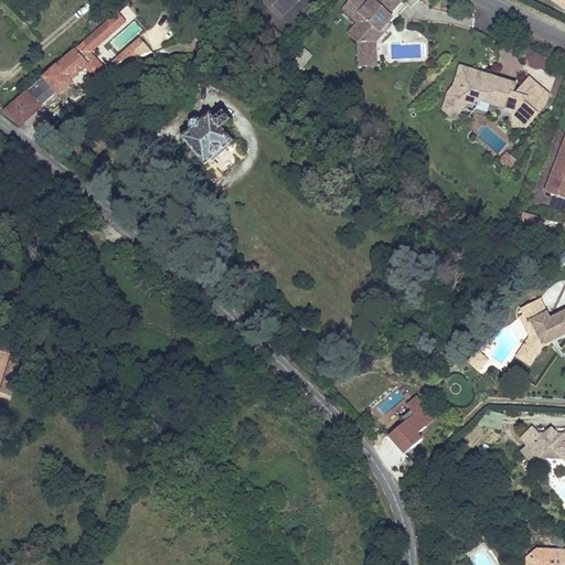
[(376,31),(386,19),(383,17),(395,2),(396,0),(351,0),(365,11),(354,23),(364,32),(376,31)]
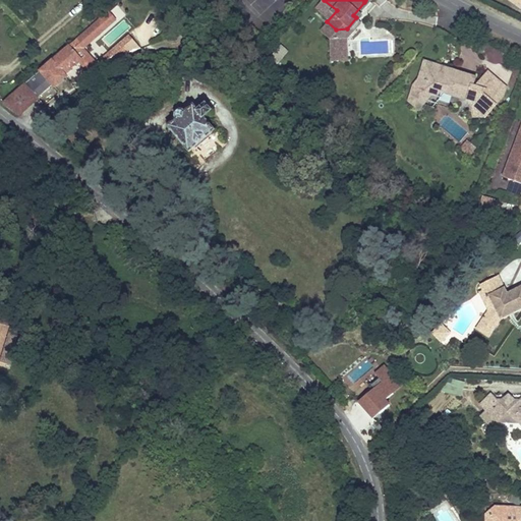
[(520,0),(508,0),(520,9),(520,8),(520,0)]
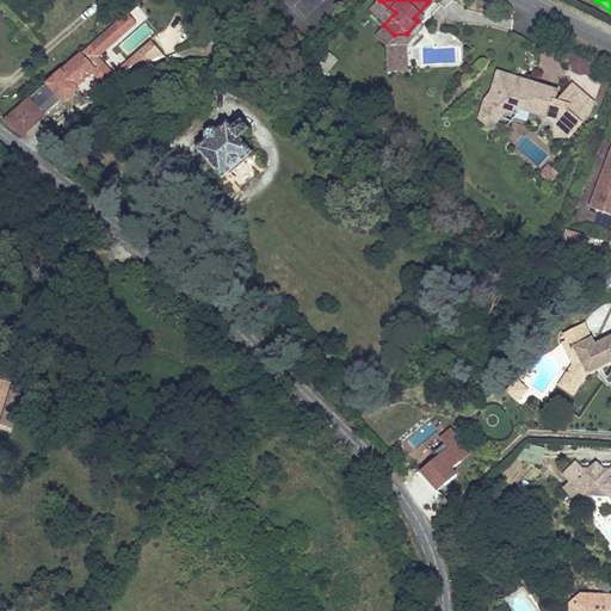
[(414,18),(418,20),(431,6),(427,2),(414,18)]
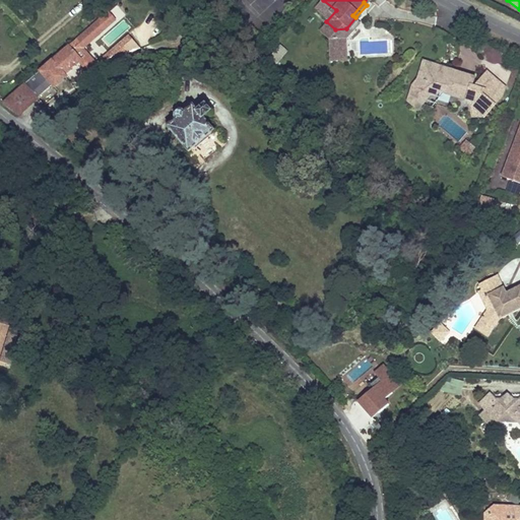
[(118,7),(115,11),(123,20),(127,16),(118,7)]
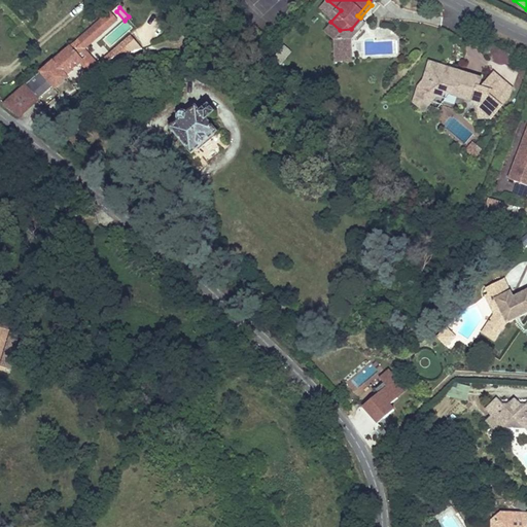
[(116,11),(13,109),(29,120),(65,85),(69,90),(80,79),(78,77),(95,62),(96,61),(94,59),(100,53),(96,48),(97,47),(125,21),(116,11)]
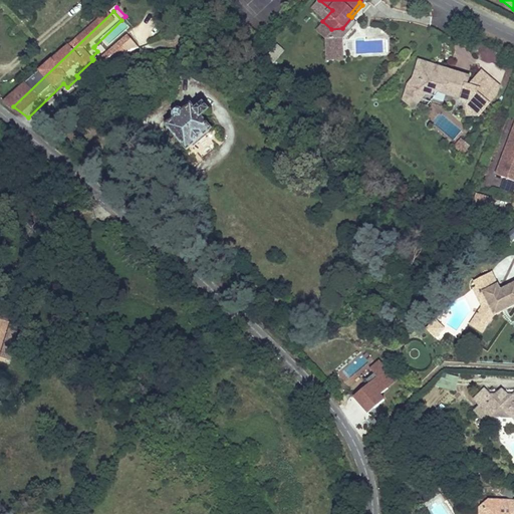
[(139,32),(112,57),(116,62),(119,60),(134,54),(127,47),(141,35),(139,32)]
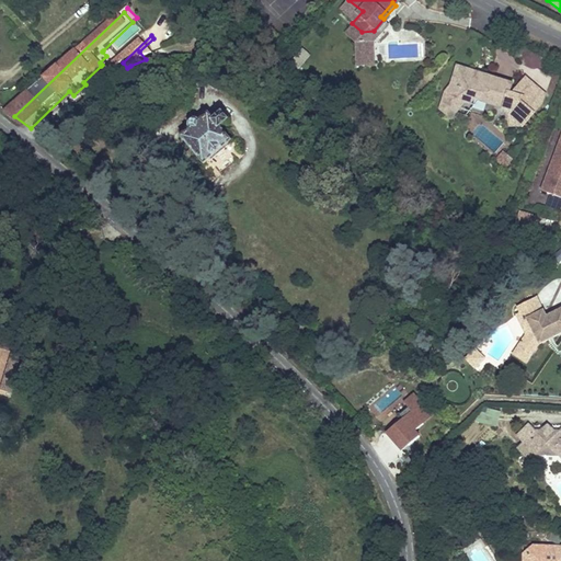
[(146,59),(167,50),(153,38),(139,52),(146,59)]
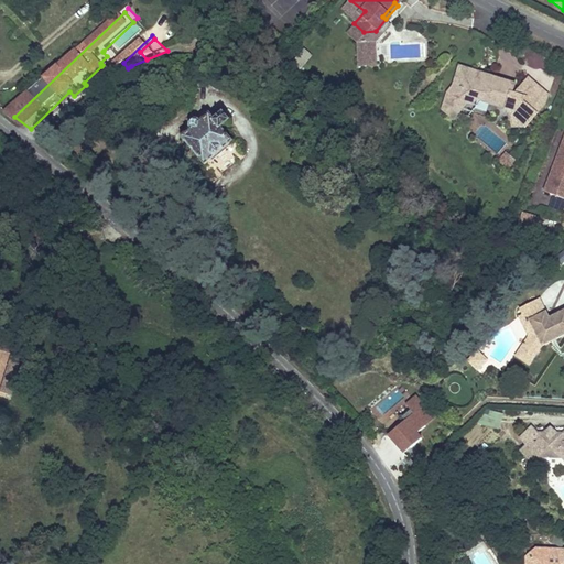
[(366,55),(383,54),(382,45),(376,45),(371,42),(365,43),(366,55)]
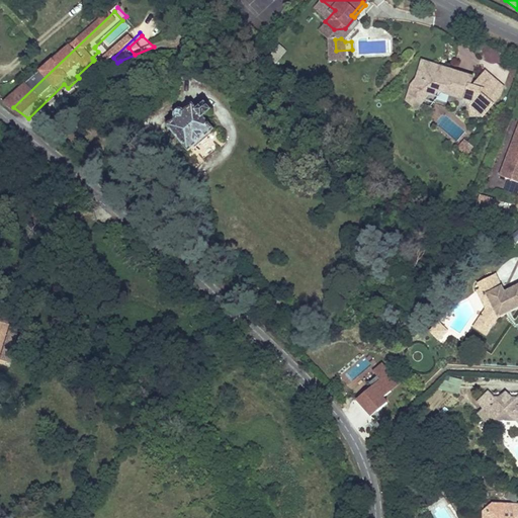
[(104,72),(117,63),(113,58),(109,62),(95,47),(94,48),(98,52),(92,58),(94,60),(93,61),(104,72)]
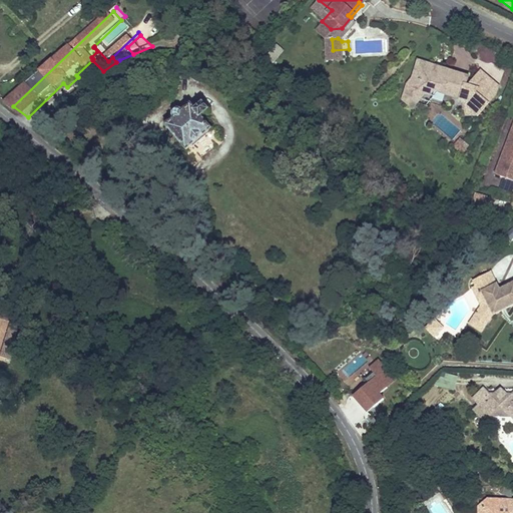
[(432,62),(420,58),(416,71),(416,75),(412,79),(412,85),(422,92),(427,85),(432,87),(435,88),(437,85),(465,93),(464,95),(482,110),(499,90),(486,78),(489,75),(482,69),(470,83),(467,82),(469,74),(442,65),(438,70),(432,62)]
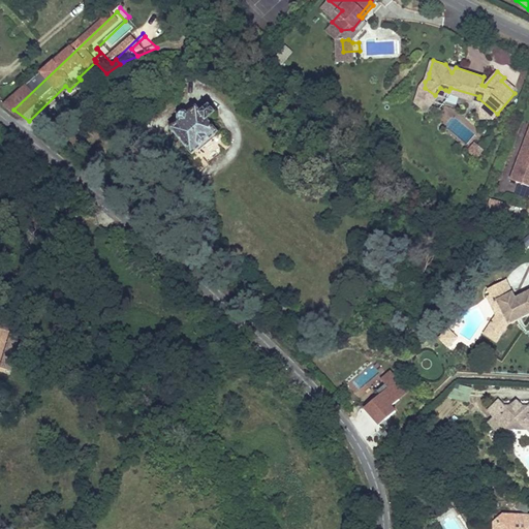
[(423,101),(431,109),(445,90),(440,88),(435,95),(425,88),(425,82),(421,83),(423,101)]
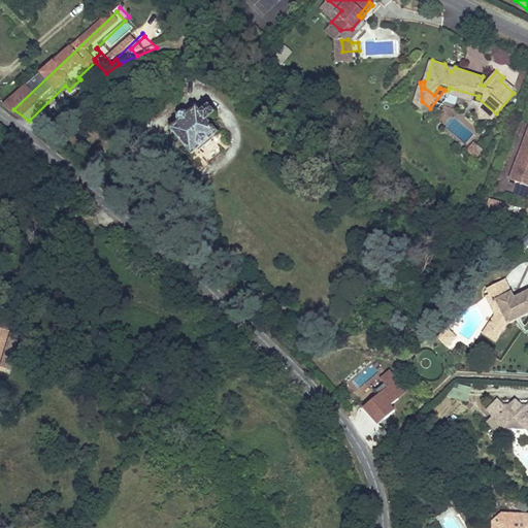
[(189,152),(213,131),(209,125),(217,119),(209,110),(202,117),(196,109),(192,113),(189,117),(189,116),(188,116),(187,116),(186,114),(184,116),(183,116),(180,117),(180,119),(179,120),(179,122),(179,123),(179,125),(171,131),(189,152)]
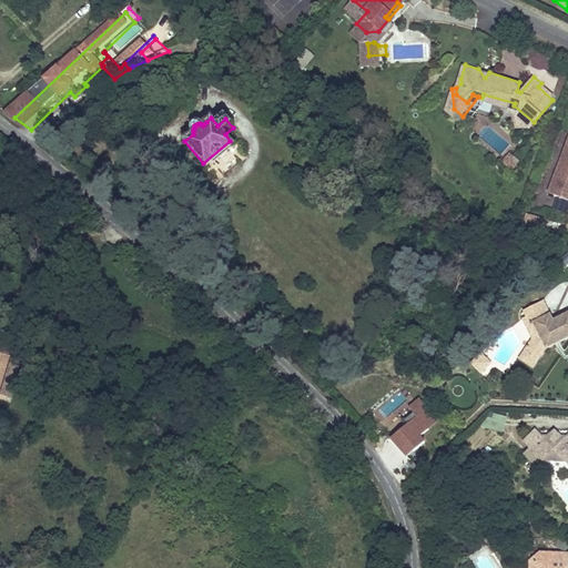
[(567,202),(567,145),(548,194),(567,202)]
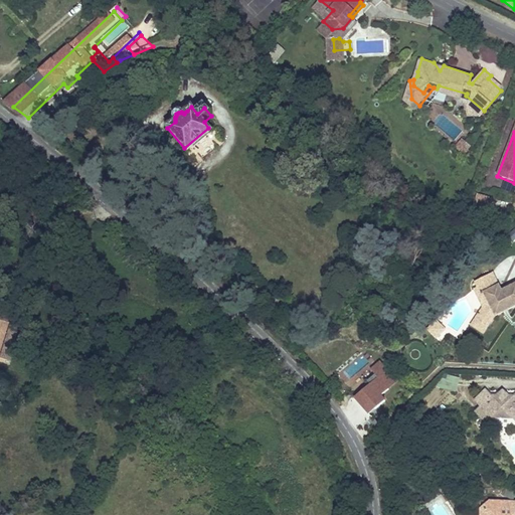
[(470,146),(463,140),(457,146),(465,153),(470,146)]
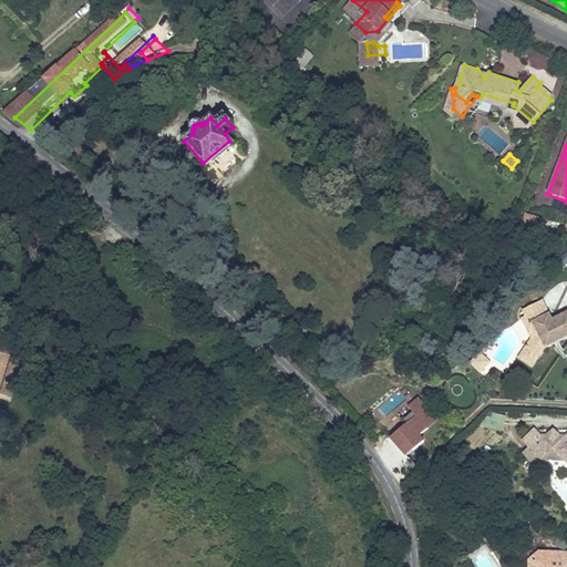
[(519,230),(534,235),(539,218),(525,214),(519,230)]
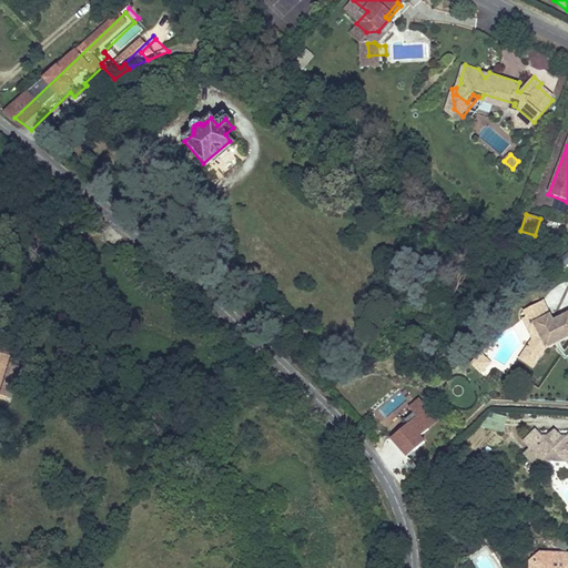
[(535,311),(539,318),(534,326),(525,340),(538,348),(547,336),(556,332),(554,327),(559,325),(561,328),(567,325),(567,301),(555,307),(545,287),(525,297),(528,304),(531,312),(535,311)]
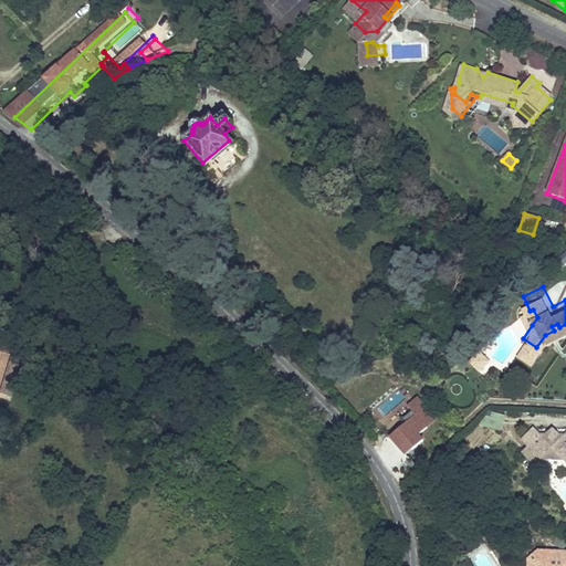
[(530,311),(526,303),(522,305),(532,325),(537,317),(533,310),(530,311)]
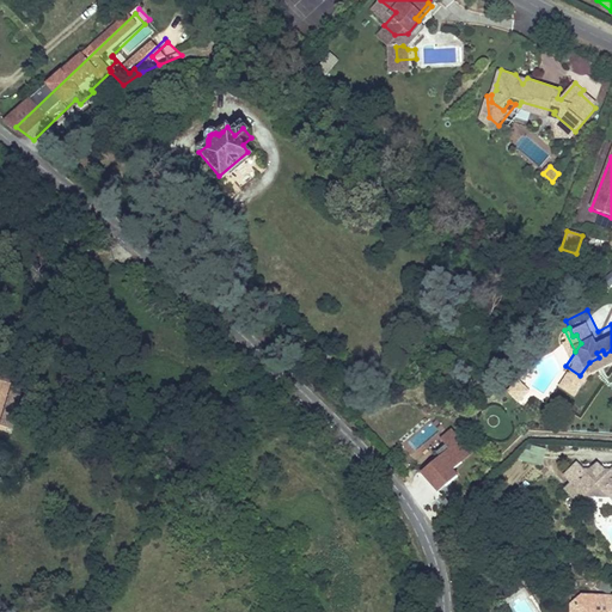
[(575,383),(580,375),(565,366),(561,373),(575,383)]
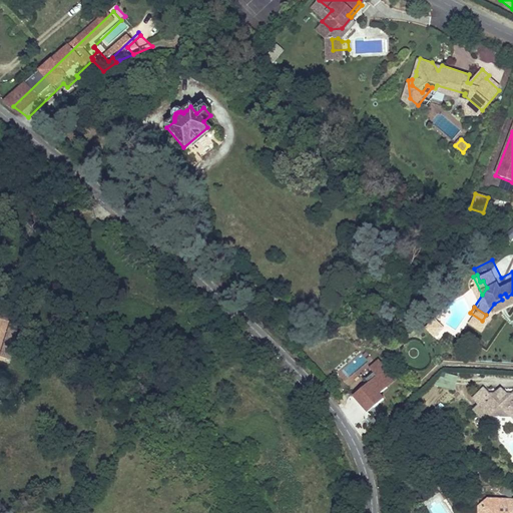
[(427,316),(431,321),(440,313),(435,308),(427,316)]
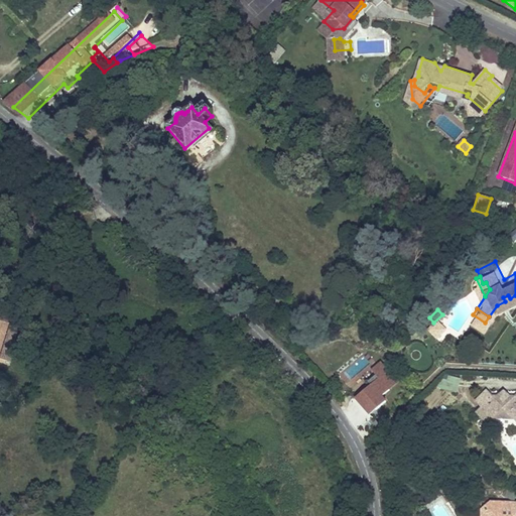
[(433,323),(437,327),(446,318),(442,314),(433,323)]
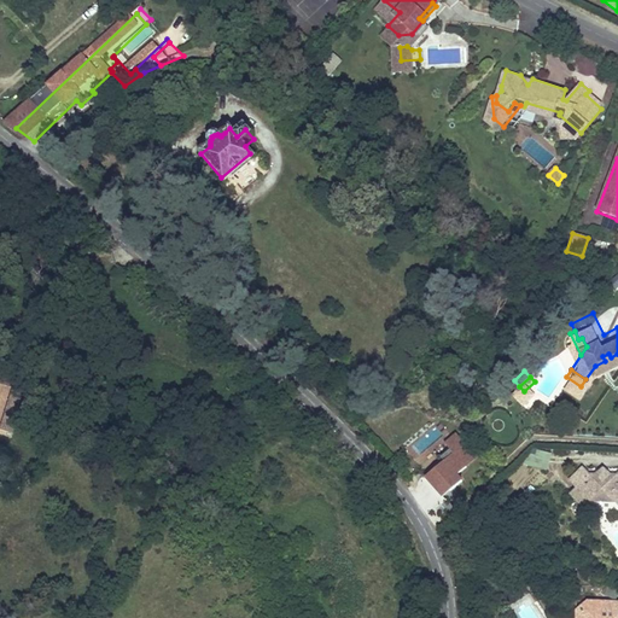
[(0,432),(21,436),(28,394),(0,389),(0,432)]
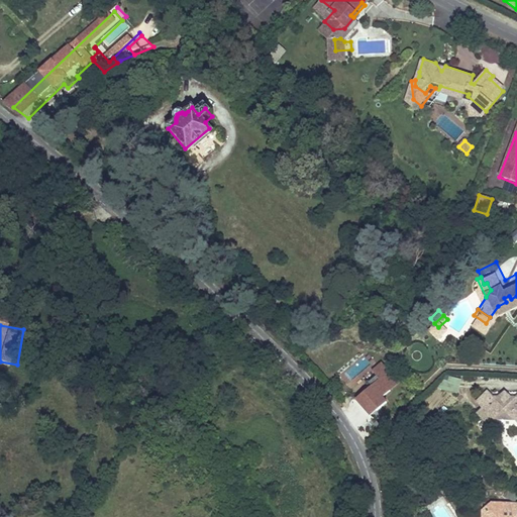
[(438,341),(448,333),(443,327),(433,335),(438,341)]
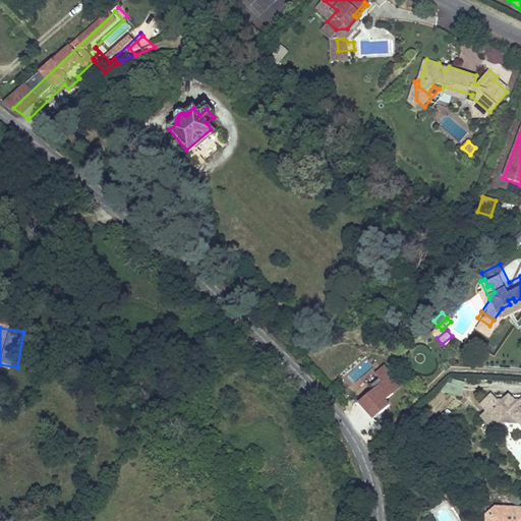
[(398,381),(380,365),(372,374),(377,379),(370,387),(373,390),(360,406),(372,416),(378,410),(383,414),(391,404),(386,400),(393,392),(391,390),(398,381)]
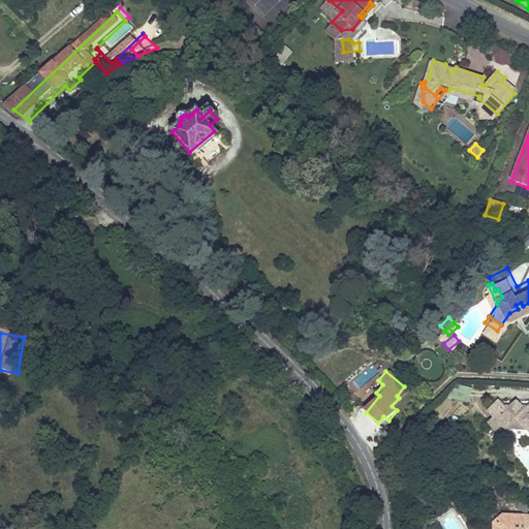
[(528,407),(528,408),(506,407),(500,400),(489,410),(495,417),(489,423),(499,434),(504,429),(527,430),(528,433),(528,407)]
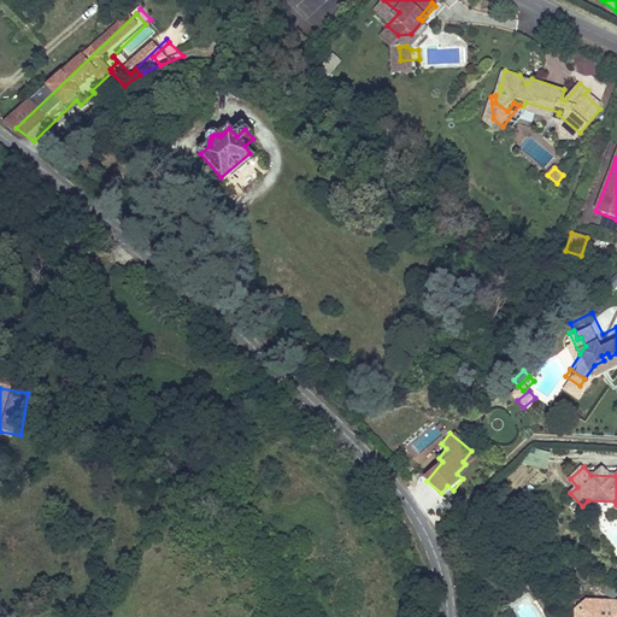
[(453,491),(447,486),(441,493),(447,498),(453,491)]
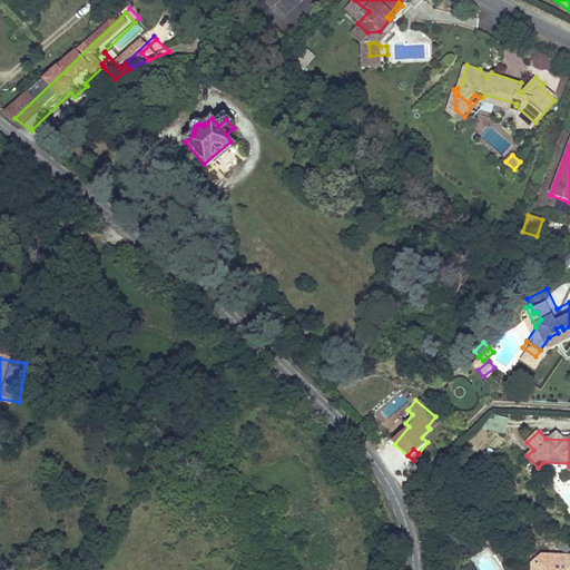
[(551,569),(551,558),(557,558),(558,538),(537,537),(536,544),(523,544),(522,561),(519,561),(518,569),(553,569),(551,569)]
